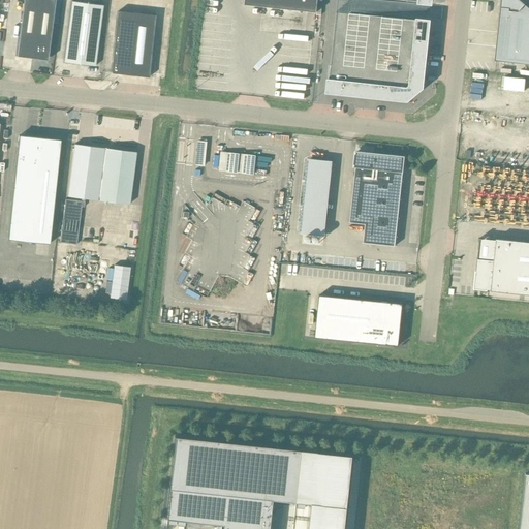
[(24,0),(17,57),(48,61),(55,0),(24,0)]
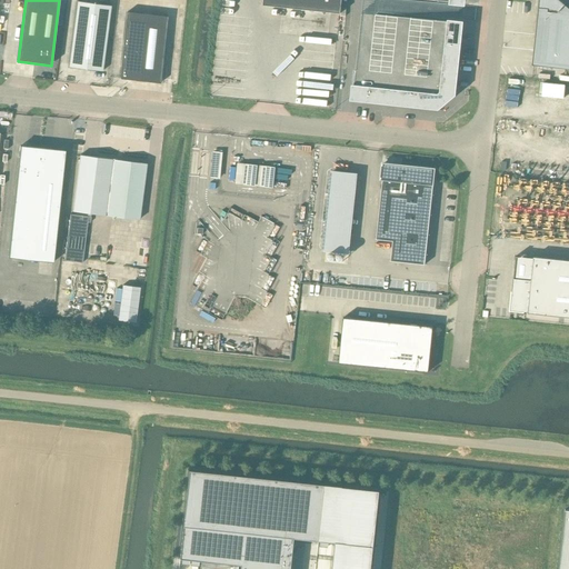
[(263,0),(263,6),(341,13),(341,0),(263,0)]
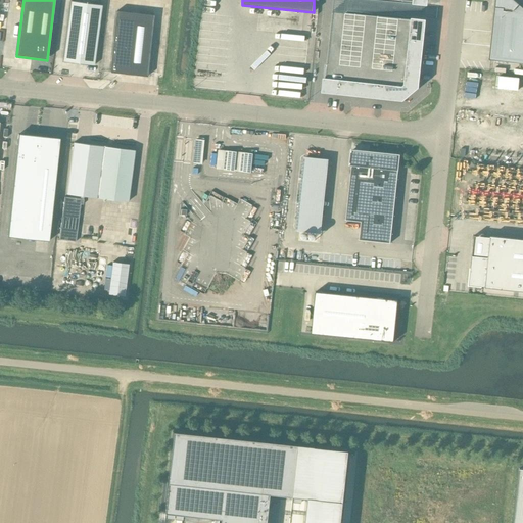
[(522,6),(515,0),(494,0),(494,8),(489,58),(489,60),(490,60),(522,63),(522,6)]
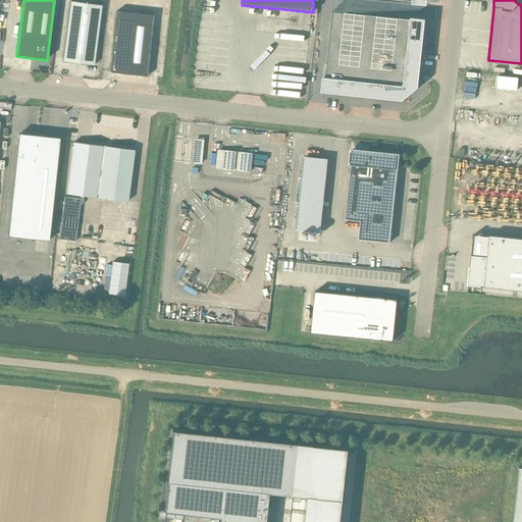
[(71,1),(63,60),(63,61),(94,65),(101,5),(71,1)]
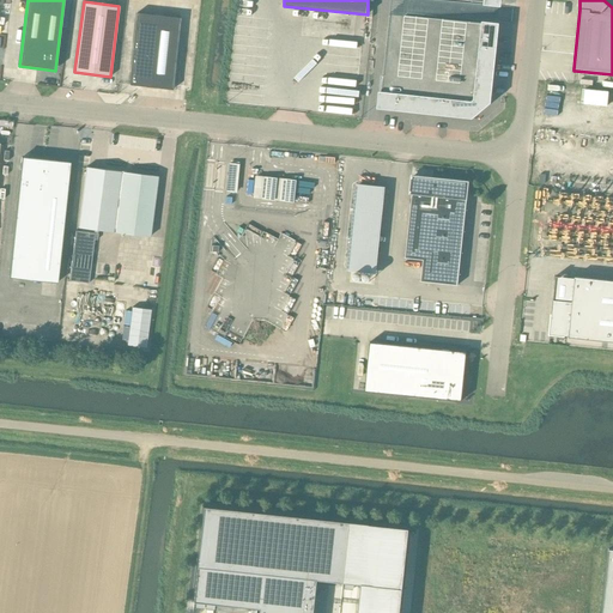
[(129,85),(173,90),(181,18),(138,13),(129,85)]
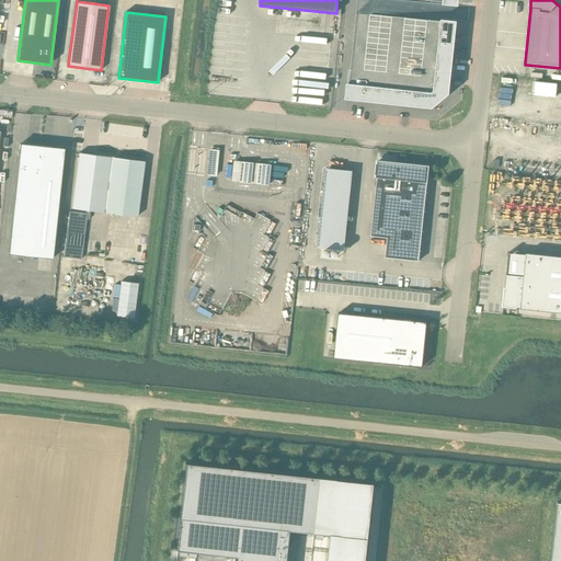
[(432,106),(447,93),(455,23),(441,21),(357,12),(350,83),(348,96),(348,98),(432,106)]
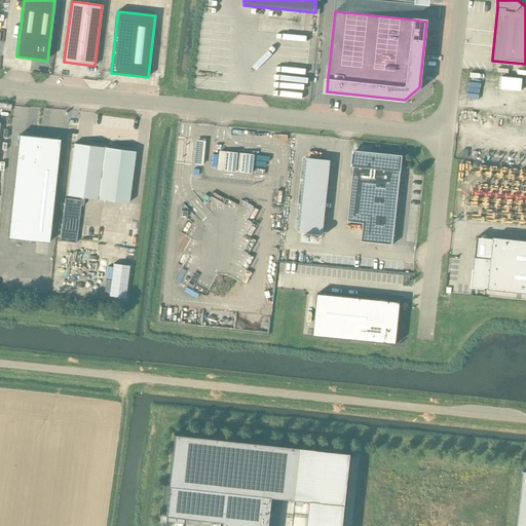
[(19,136),(7,238),(49,242),(59,160),(45,159),(47,139),(19,136)]
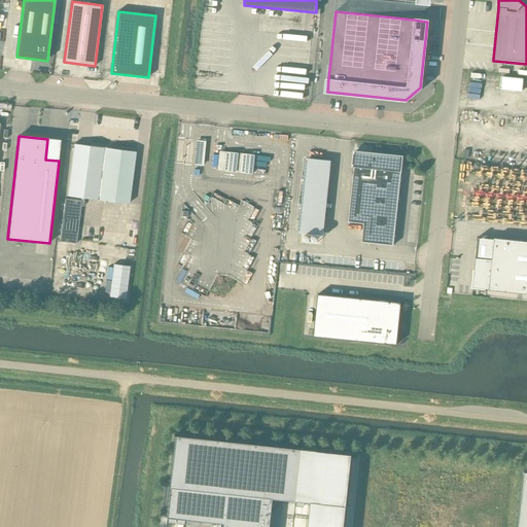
[(205,141),(198,141),(196,166),(202,166),(205,141)]
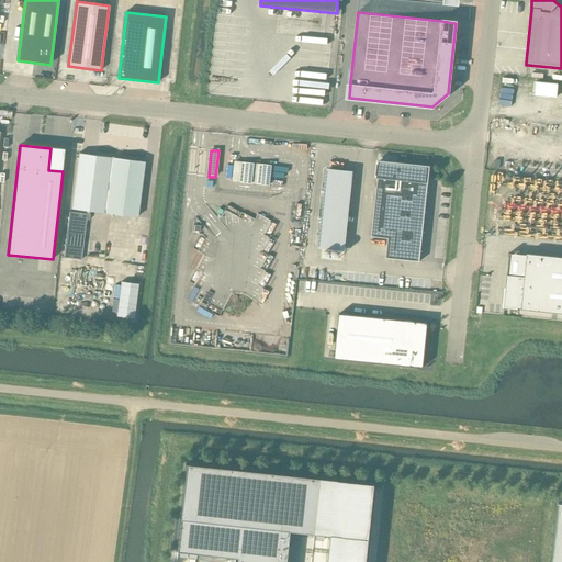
[(105,213),(112,158),(79,154),(76,181),(72,209),(105,213)]
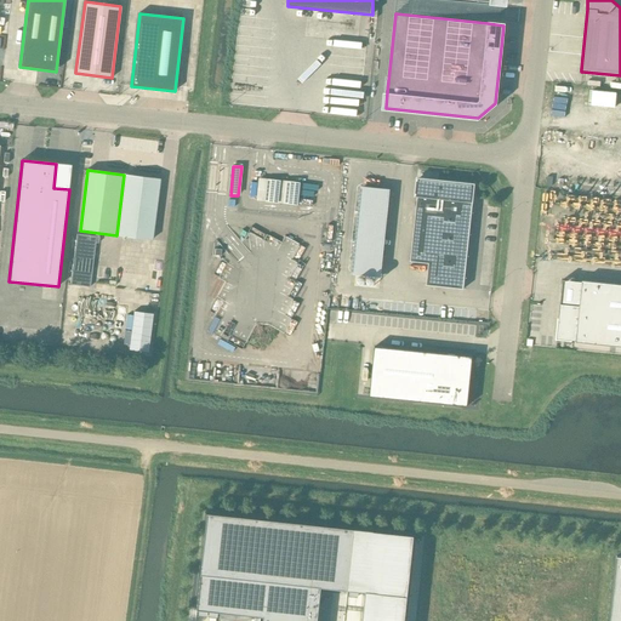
[(152,240),(160,178),(125,175),(117,235),(152,240)]
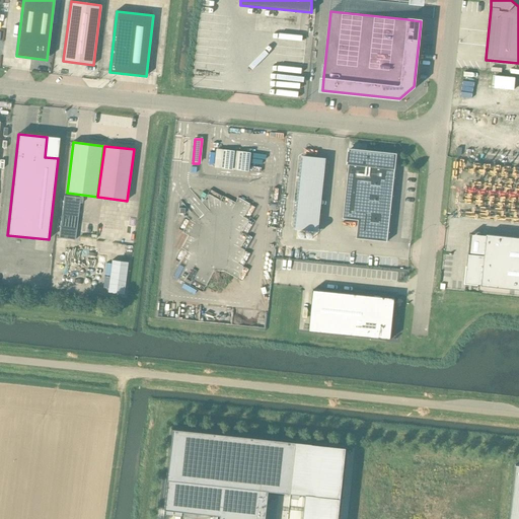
[(397,154),(366,150),(351,149),(344,218),(359,220),(357,238),(387,241),(395,170),(394,169),(395,169),(397,154)]
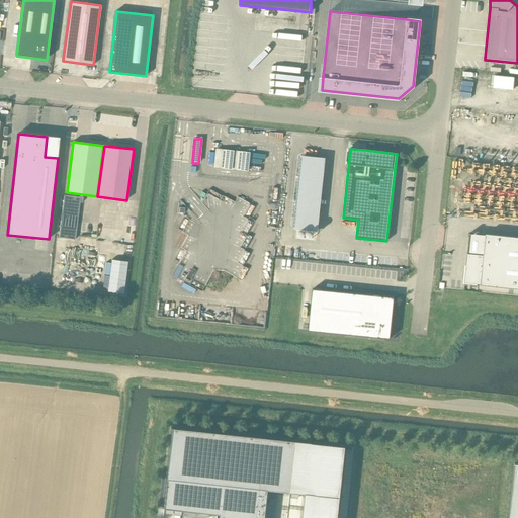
[(214,167),(237,169),(239,152),(233,152),(231,163),(222,162),(223,151),(217,150),(214,167)]
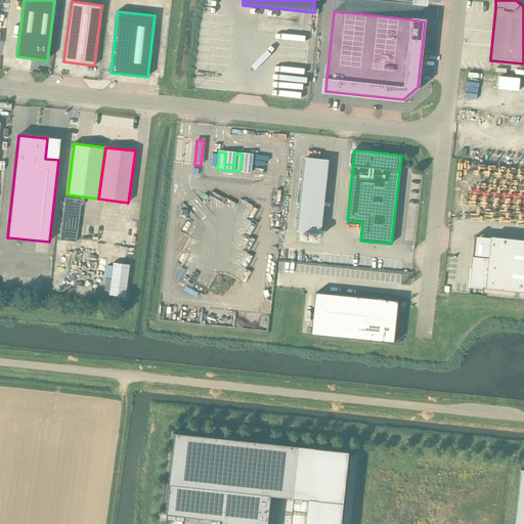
[(329,160),(304,157),(297,231),(322,233),(329,160)]
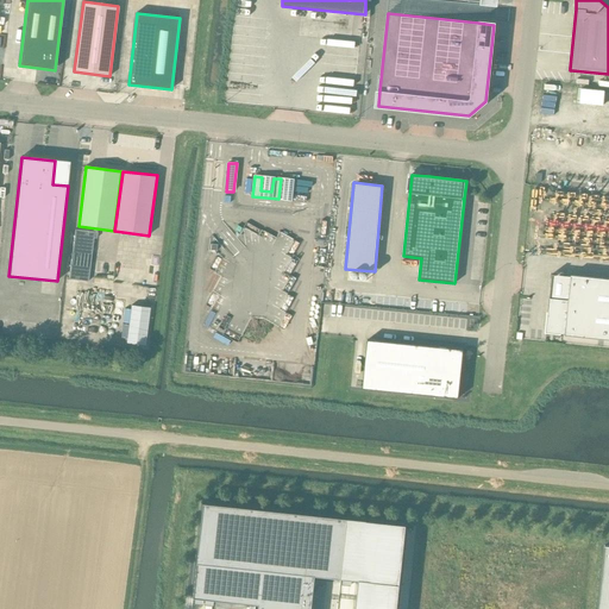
[(76,230),(70,267),(90,269),(94,238),(96,238),(98,232),(94,232),(76,230)]
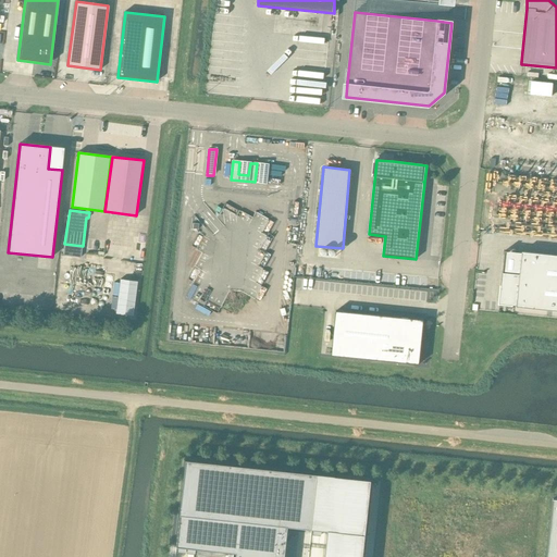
[(503,273),(499,304),(517,306),(517,307),(556,310),(556,255),(522,251),(520,274),(503,273)]
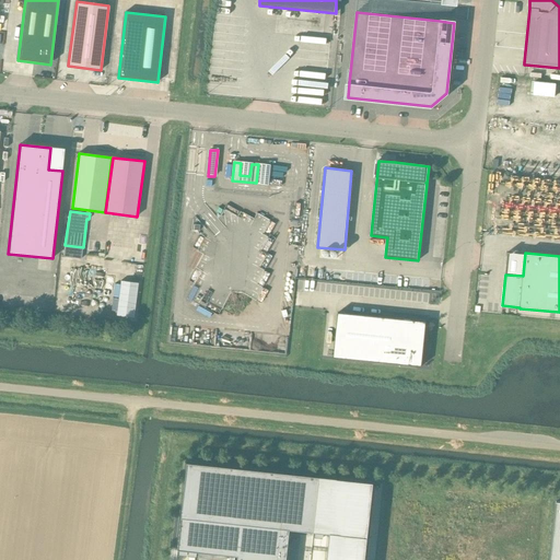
[(338,313),(334,358),(421,366),(427,322),(338,313)]
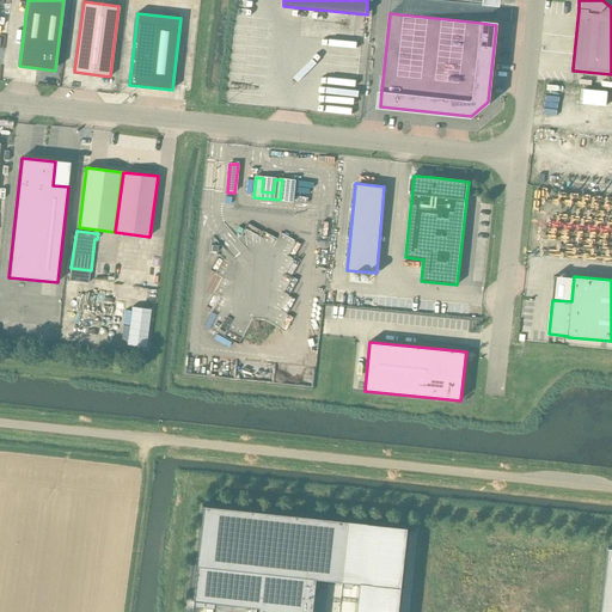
[(202,506),(191,600),(216,603),(246,606),(257,607),(256,611),(310,611),(313,577),(340,581),(359,582),(354,611),(399,611),(409,528),(347,520),(202,506)]
